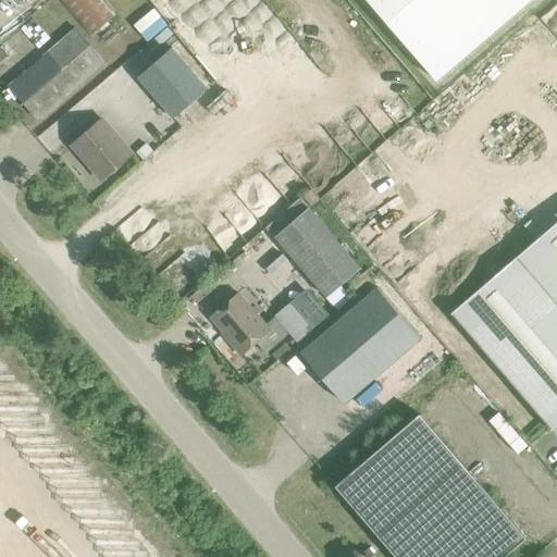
[(366,0),(436,81),(530,0),(366,0)]
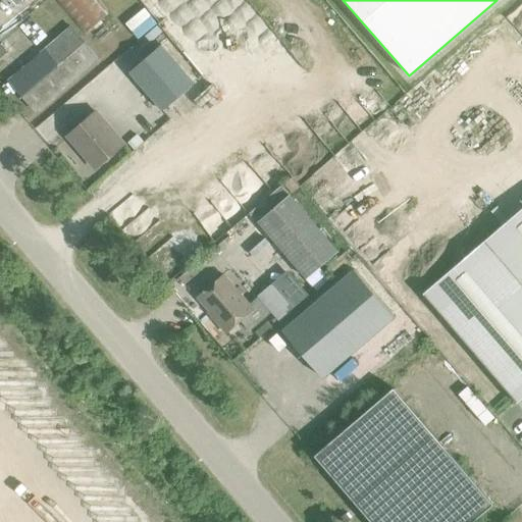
[(7,81),(35,112),(97,58),(70,28),(7,81)]
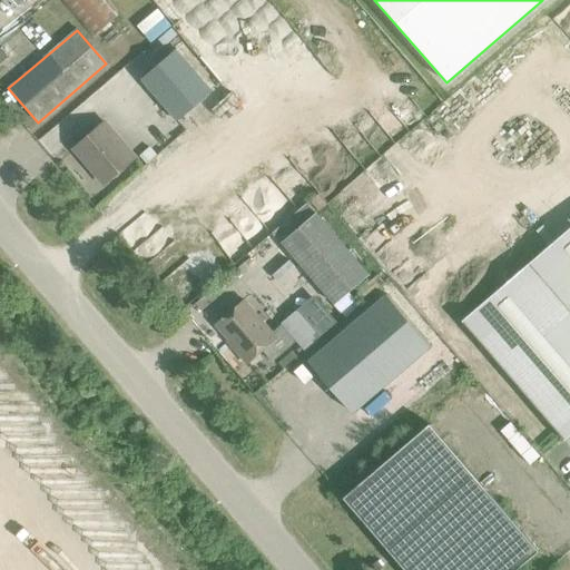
[(140,79),(176,121),(210,91),(175,50),(140,79)]
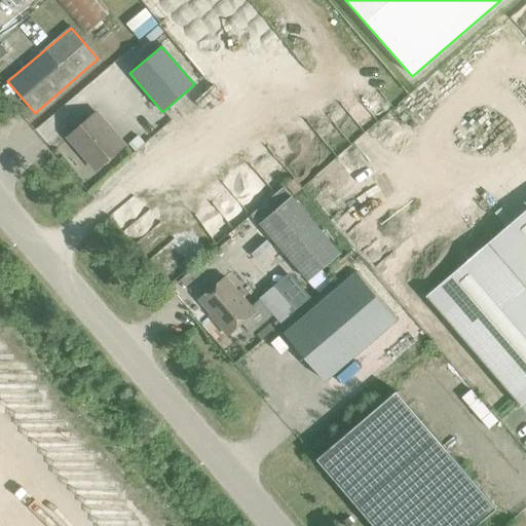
[(67,138),(95,170),(123,146),(96,113),(67,138)]
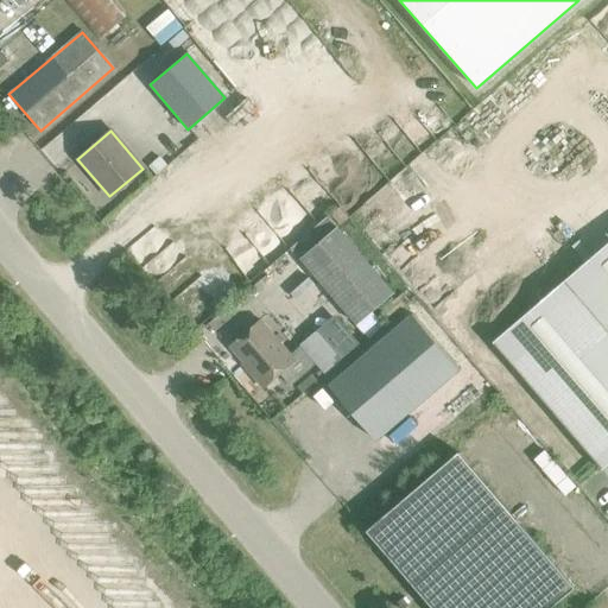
[(158,158),(149,168),(156,176),(166,166),(158,158)]
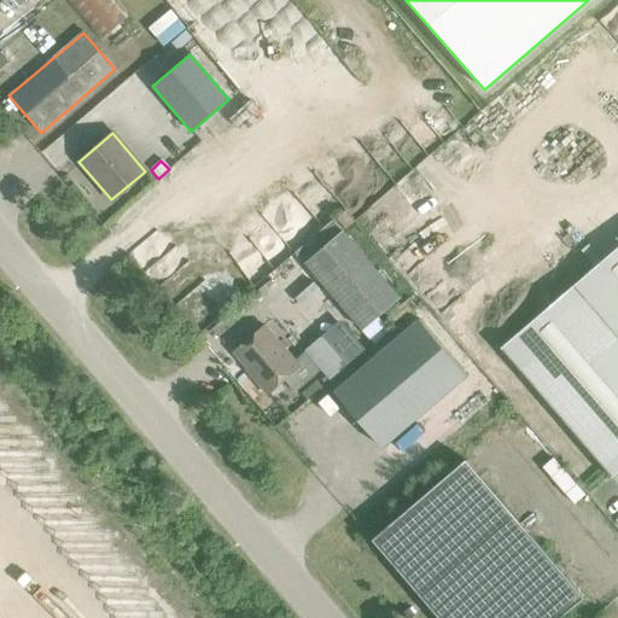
[(304,263),(361,331),(400,298),(342,231),(304,263)]
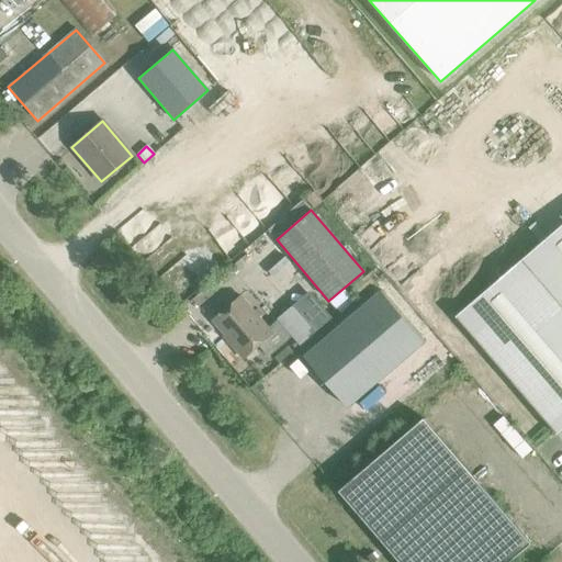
[(561,223),(453,316),(555,435),(561,428),(561,223)]
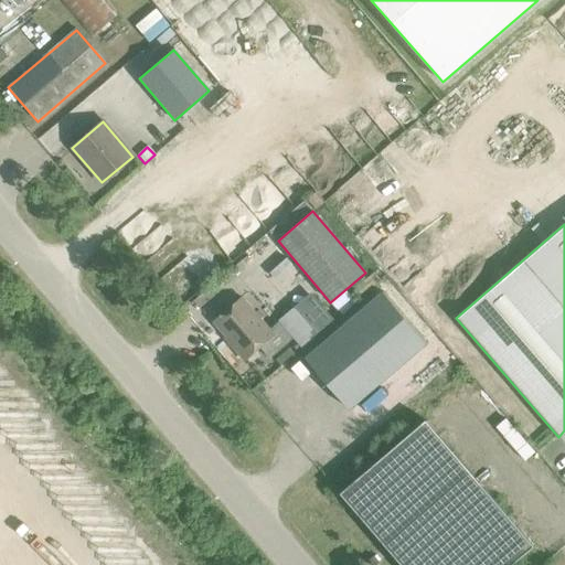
[(306,359),(349,409),(426,343),(383,292),(306,359)]
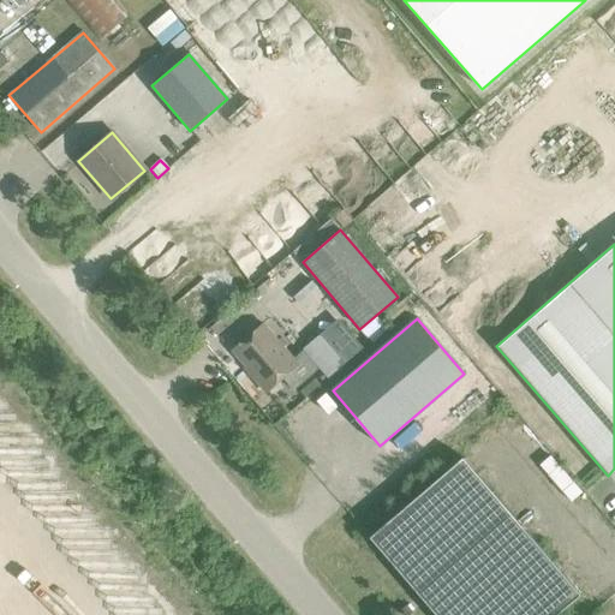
[(251,376),(266,393),(282,378),(293,392),(318,369),(303,351),(293,359),(263,324),(232,352),(246,369),(249,366),(254,374),(251,376)]
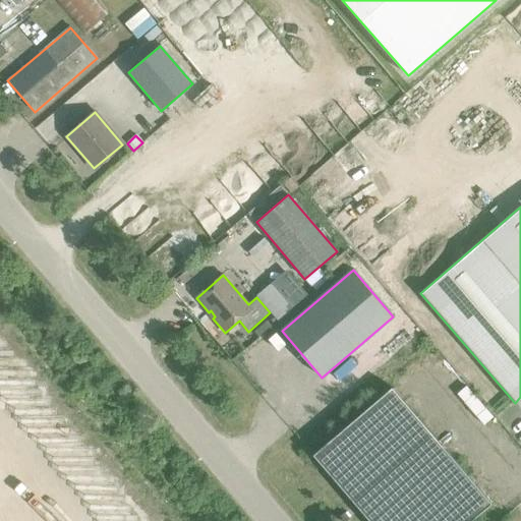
[(313,455),(369,520),(469,520),(490,504),(391,388),(313,455)]
